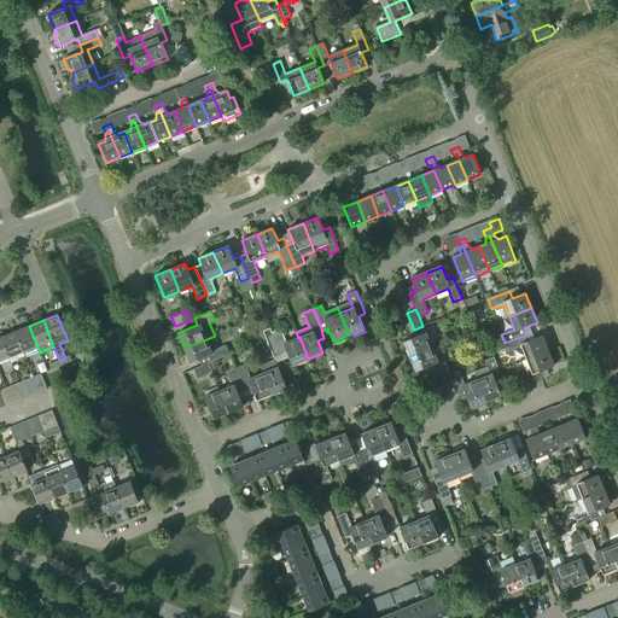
[(40,353),(29,326),(16,332),(24,351),(27,357),(40,353)]
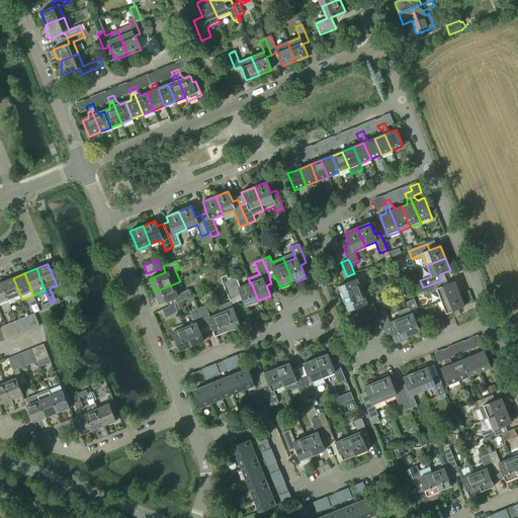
[(230,300),(236,297),(228,279),(227,275),(221,278),(230,300)]
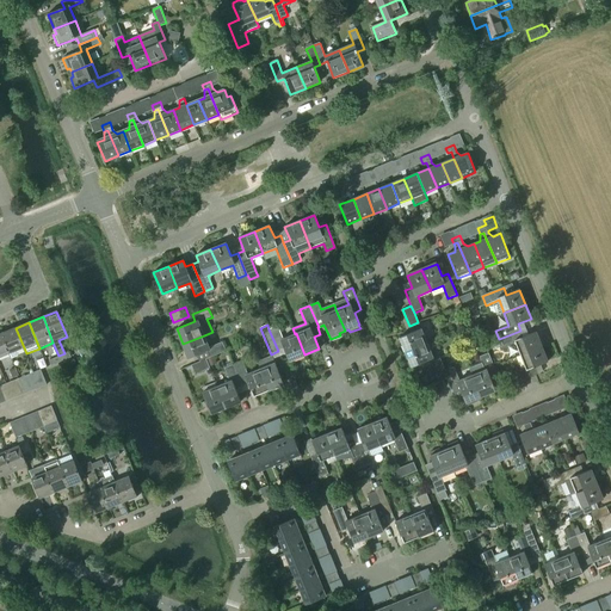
[(283,339),(278,326),(269,329),(278,351),(284,349),(289,362),(304,355),(296,333),(295,334),(283,339)]
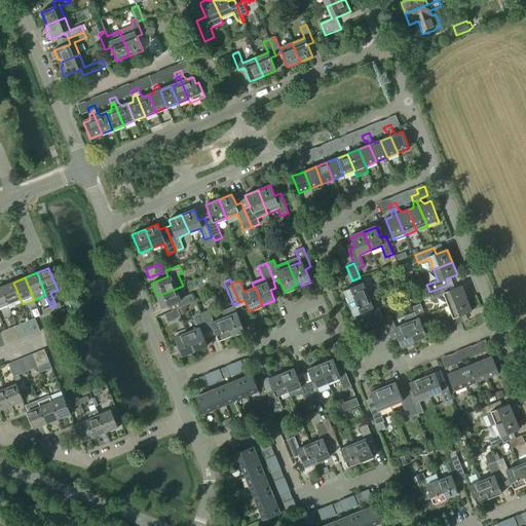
[(15,305),(14,302),(21,299),(13,283),(1,288),(7,304),(8,304),(10,309),(14,307),(15,305)]
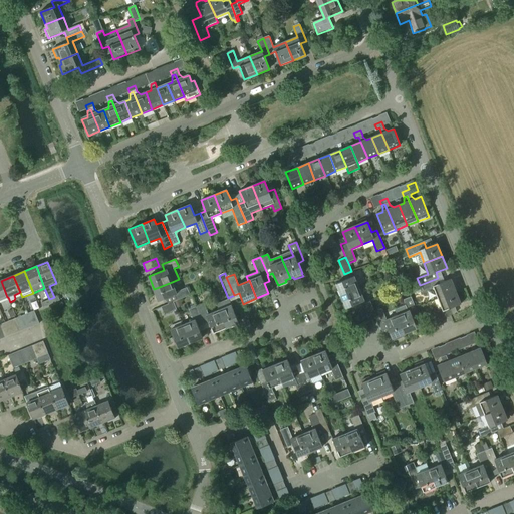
[(341,296),(359,289),(354,276),(336,284),(341,296)]
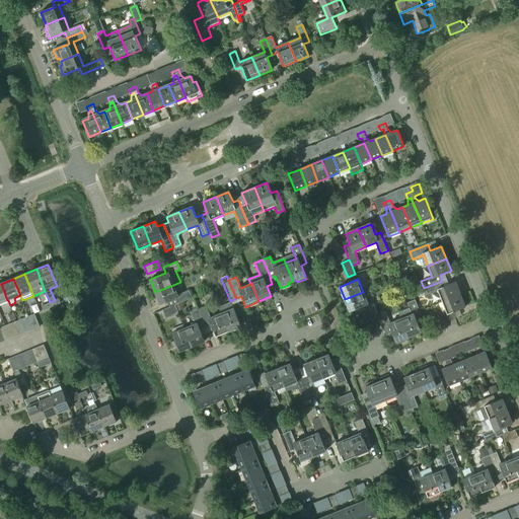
[(444,287),(442,281),(424,288),(427,296),(438,292),(442,302),(460,295),(455,283),(444,287)]
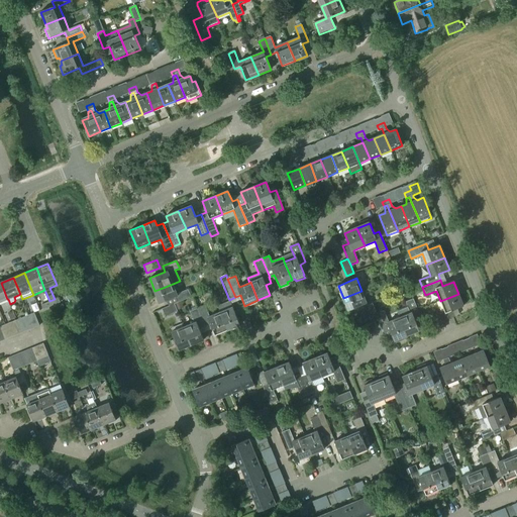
[(177,294),(173,284),(154,291),(160,303),(176,296),(178,303),(181,302),(191,297),(188,290),(177,294)]
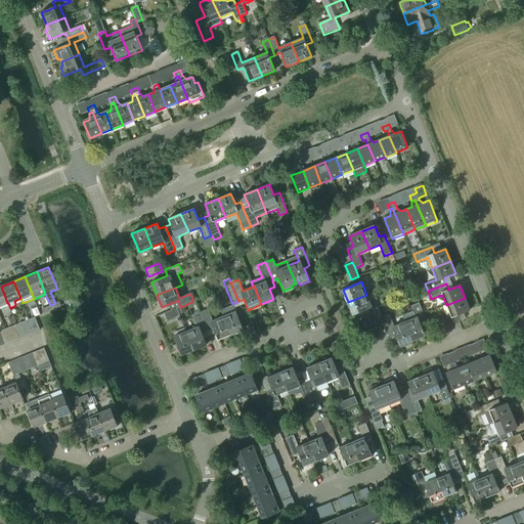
[(353,315),(360,312),(372,307),(366,295),(348,302),(353,315)]
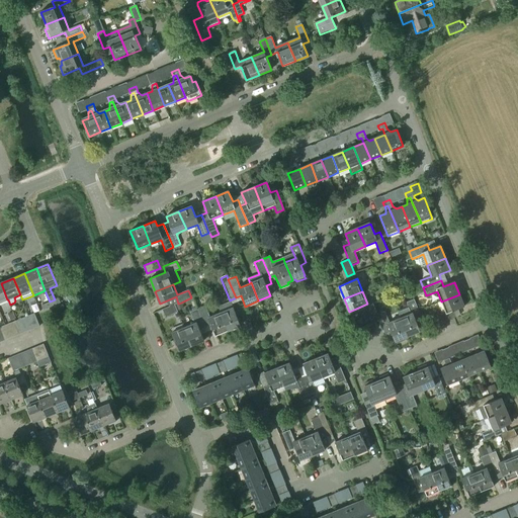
[(437,324),(453,318),(456,317),(453,311),(464,307),(459,294),(441,301),(445,312),(434,317),(437,324)]
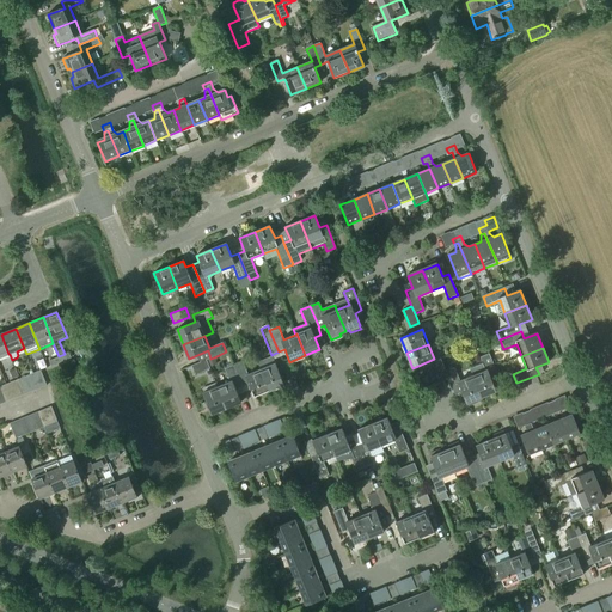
[(482,398),(496,391),(491,380),(499,377),(489,354),(481,357),(483,363),(470,369),(473,377),(482,398)]
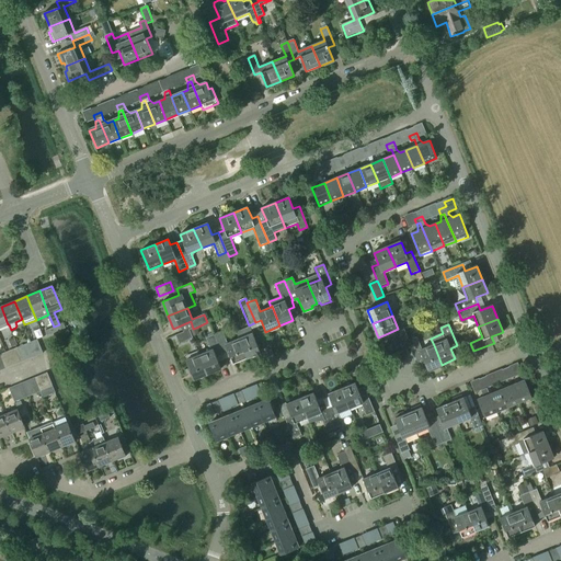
[(46,335),(56,332),(54,327),(44,331),(46,335)]
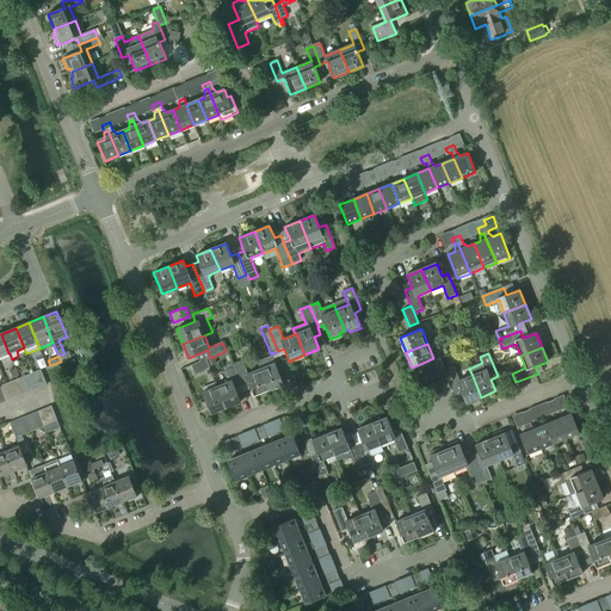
[(283,384),(275,363),(272,356),(258,362),(261,369),(270,390),(283,384)]
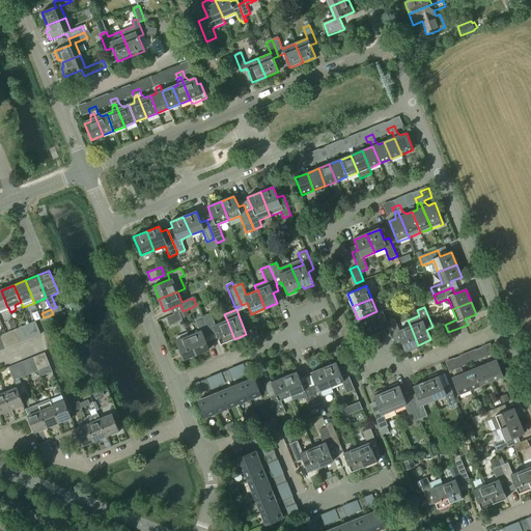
[(179,313),(182,318),(188,315),(186,310),(183,311),(179,312),(179,313)]
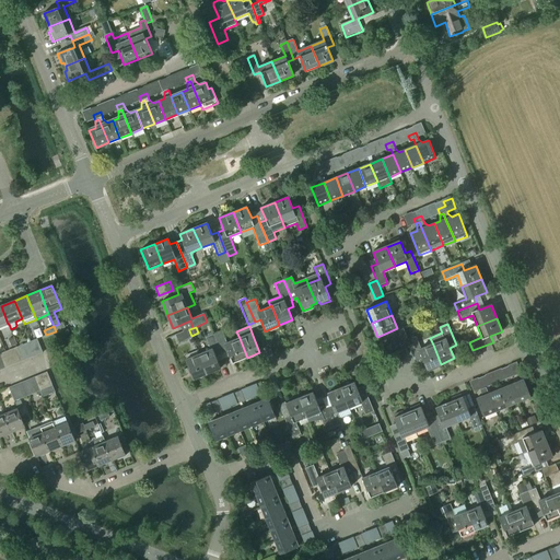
[(401,347),(409,343),(408,340),(404,328),(395,333),(401,347)]
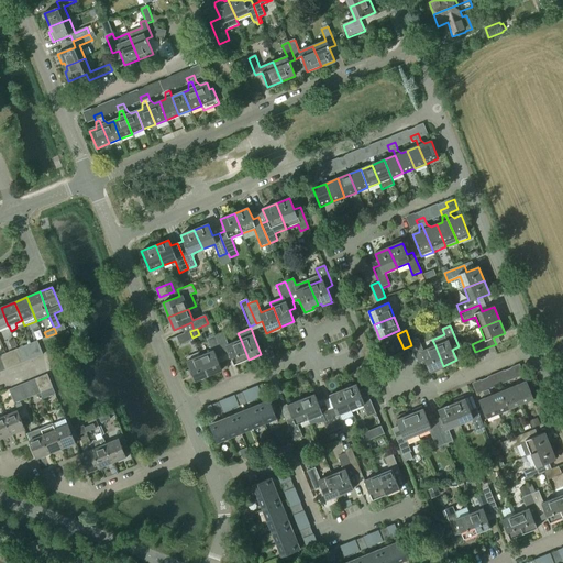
[(179,345),(194,340),(192,338),(190,332),(190,331),(176,337),(179,345)]
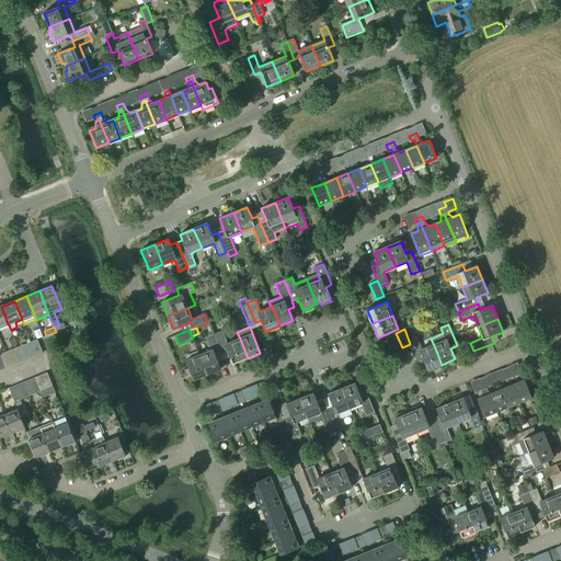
[(227,344),(222,331),(214,334),(222,355),(228,352),(233,364),(248,358),(240,339),(227,344)]
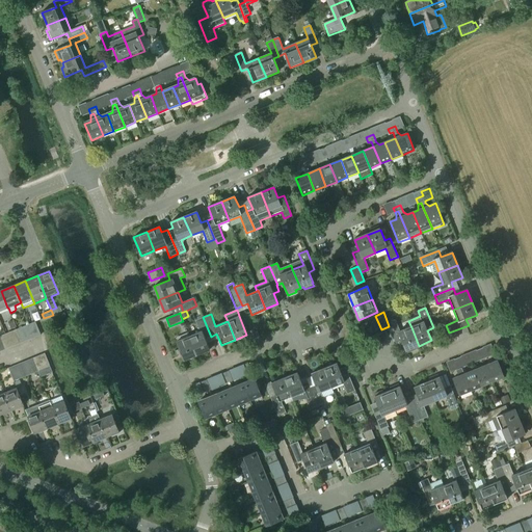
[(197,355),(210,350),(206,339),(211,337),(203,317),(195,320),(201,333),(189,337),(197,355)]
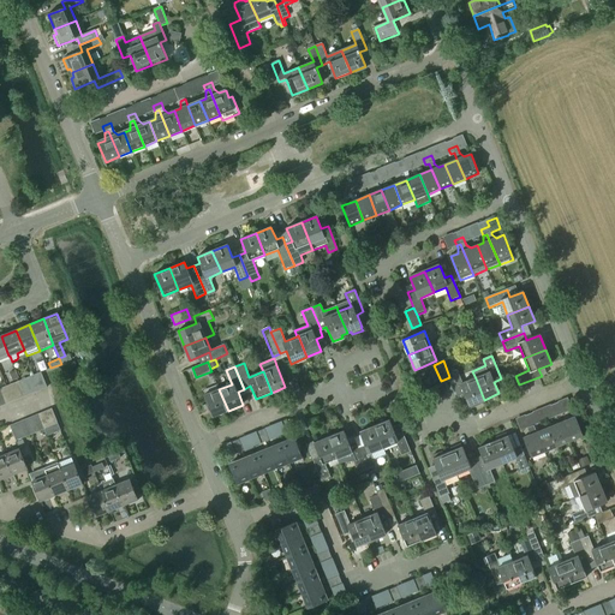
[(470,405),(471,408),(481,404),(479,401),(484,400),(476,378),(463,383),(457,370),(448,374),(449,377),(457,396),(464,393),(469,406),(470,405)]
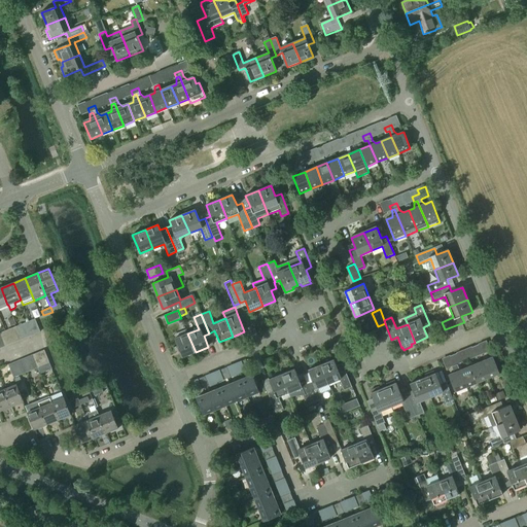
[(34,335),(39,332),(34,319),(29,321),(34,335)]
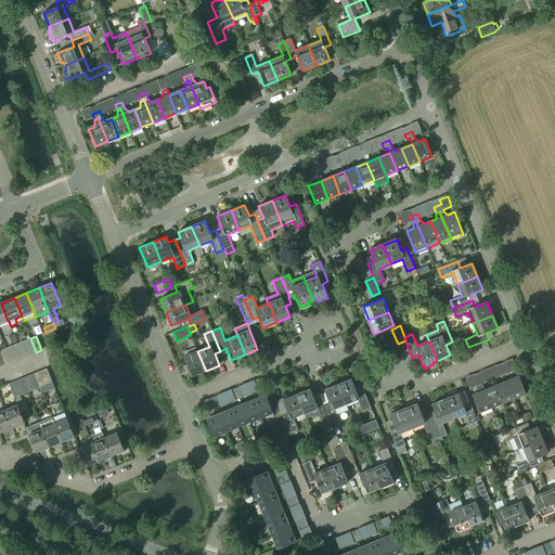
[(29,355),(36,352),(30,338),(24,340),(29,355)]
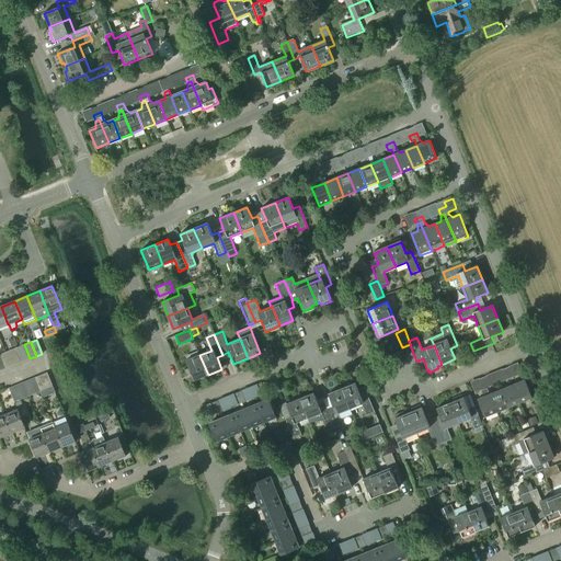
[(24,361),(30,358),(24,344),(19,347),(24,361)]
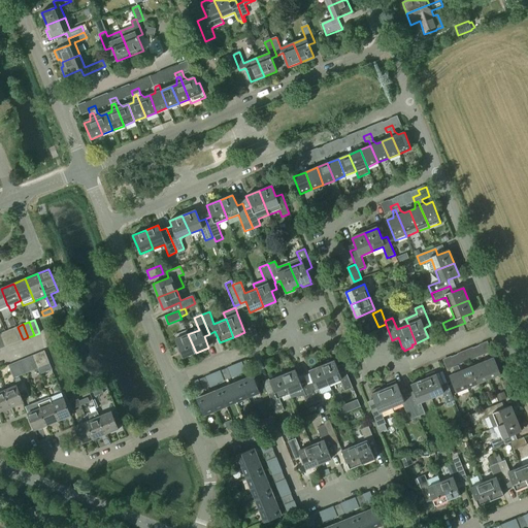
[(15,342),(21,340),(15,328),(9,330),(15,342)]
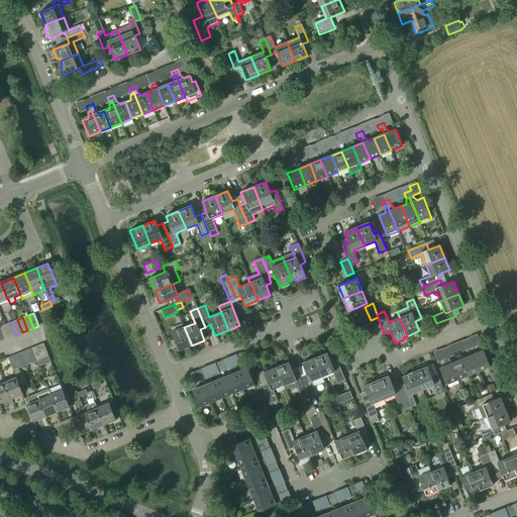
[(9,338),(15,335),(9,323),(4,325),(9,338)]
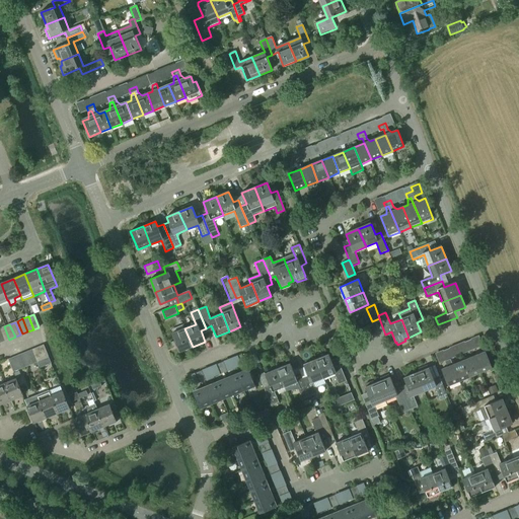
[(0,331),(4,342),(9,340),(4,326),(0,327),(0,331)]
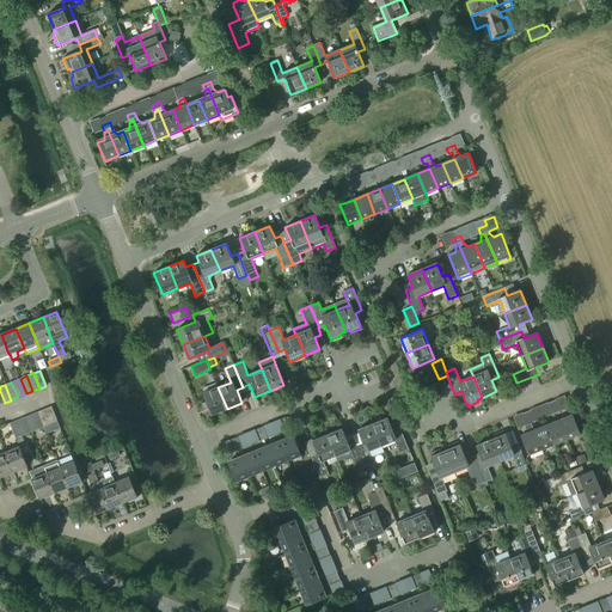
[(212,415),(227,409),(218,387),(203,393),(212,415)]
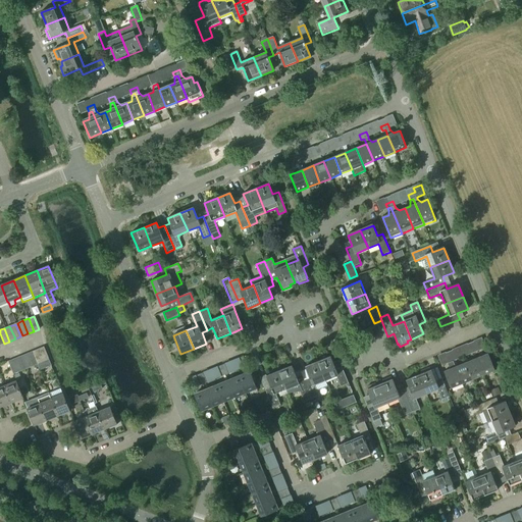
[(43,362),(49,360),(43,347),(38,350),(43,362)]
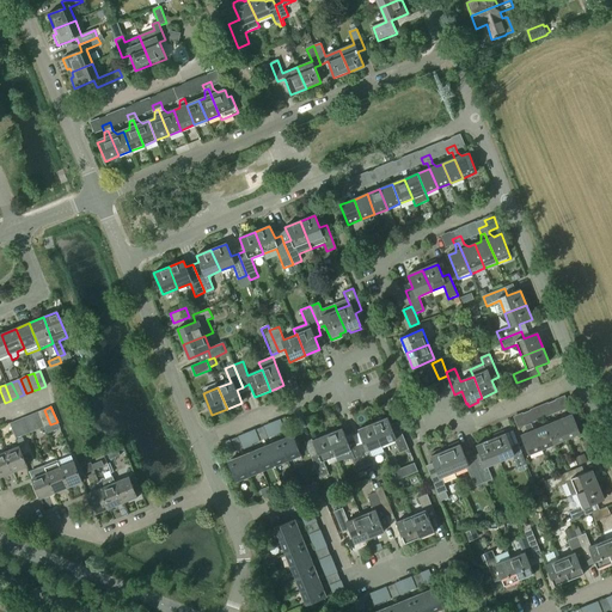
[(44,428),(50,424),(44,410),(38,412),(44,428)]
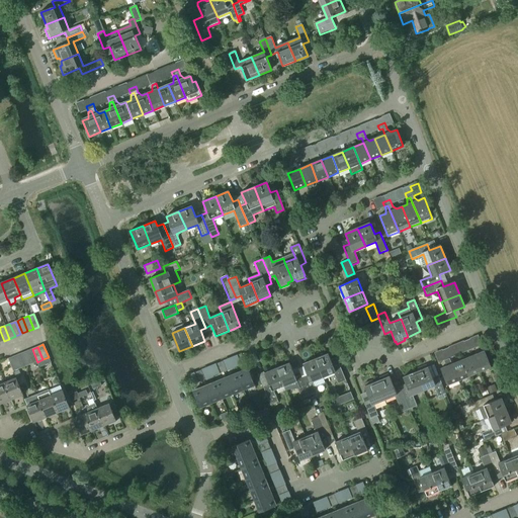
[(31,364),(37,362),(32,349),(26,351),(31,364)]
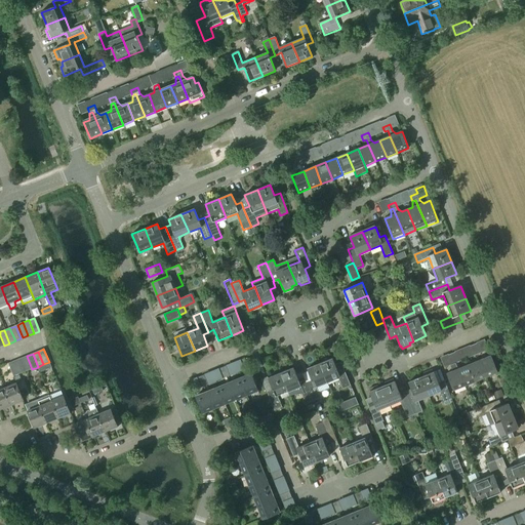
[(27,371),(32,369),(27,356),(22,358),(27,371)]
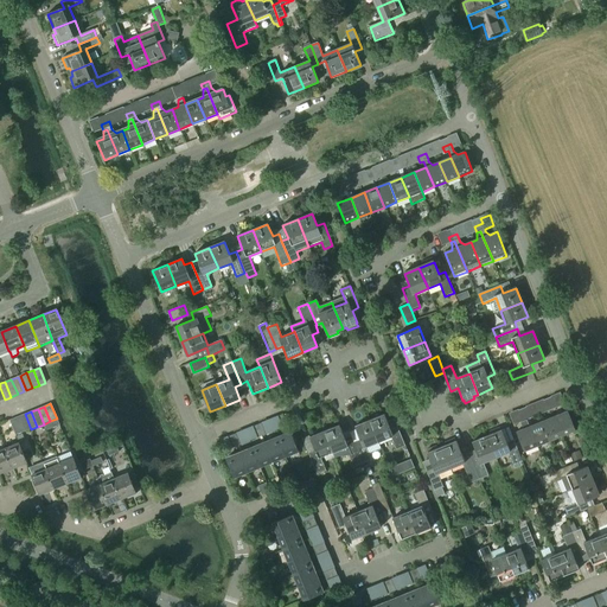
[(562,435),(575,430),(568,411),(555,416),(562,435)]
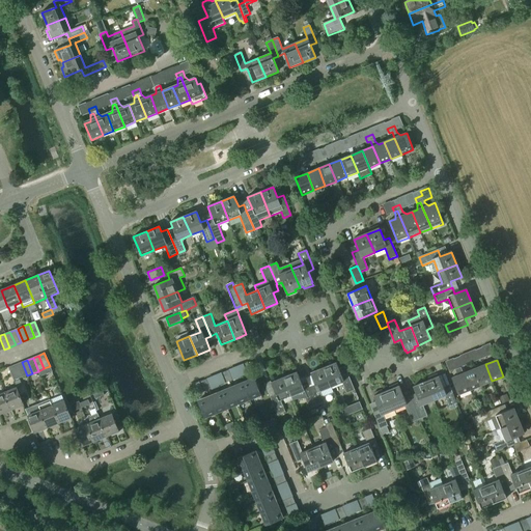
[(19,379),(24,376),(19,363),(14,365),(19,379)]
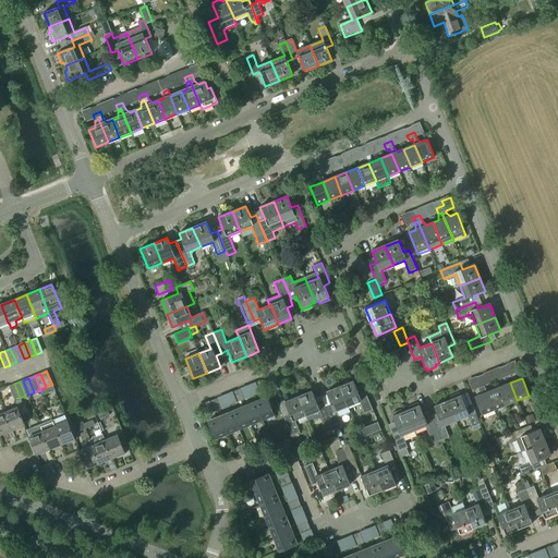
[(353,381),(339,387),(348,407),(360,402),(364,414),(373,411),(363,386),(356,388),(353,381)]
